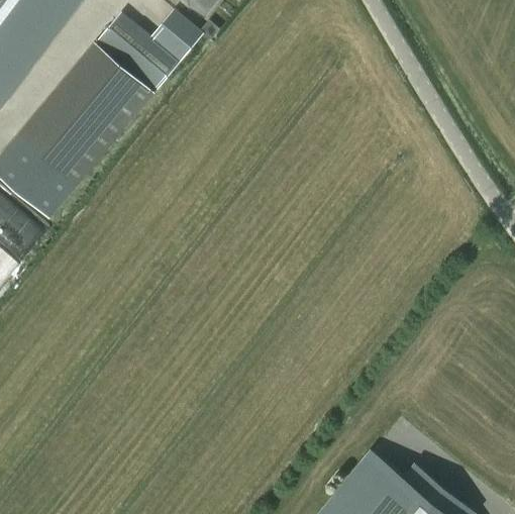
[(0,32),(24,0),(0,0),(0,32)]
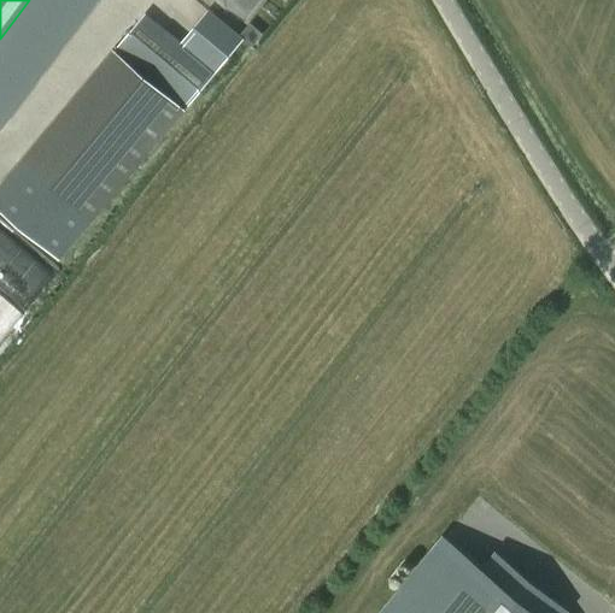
[(217,0),(242,21),(259,0),(217,0)]
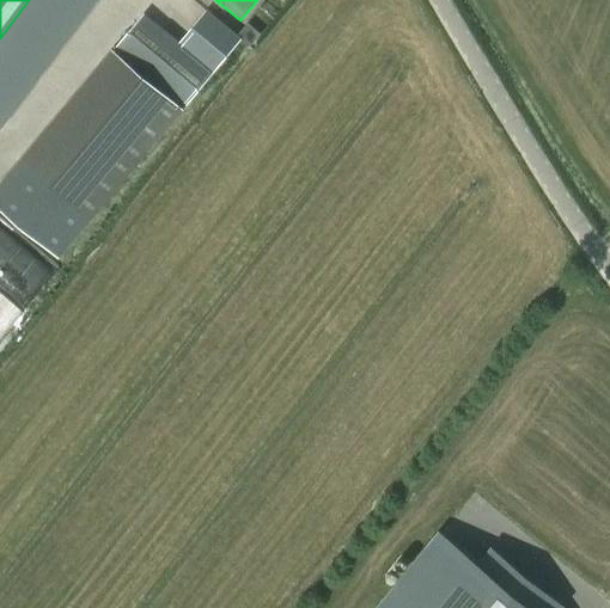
[(203,14),(176,47),(212,77),(238,44),(203,14)]
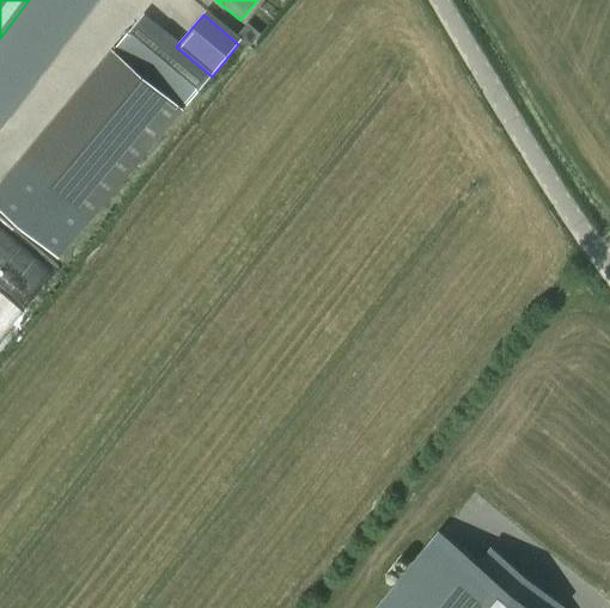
[(176,47),(141,18),(114,51),(120,56),(184,110),(212,77),(176,47)]
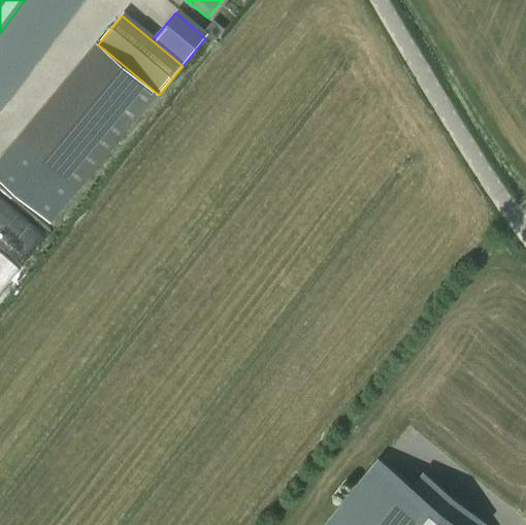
[(17,142),(0,162),(0,185),(50,226),(77,192),(17,142)]
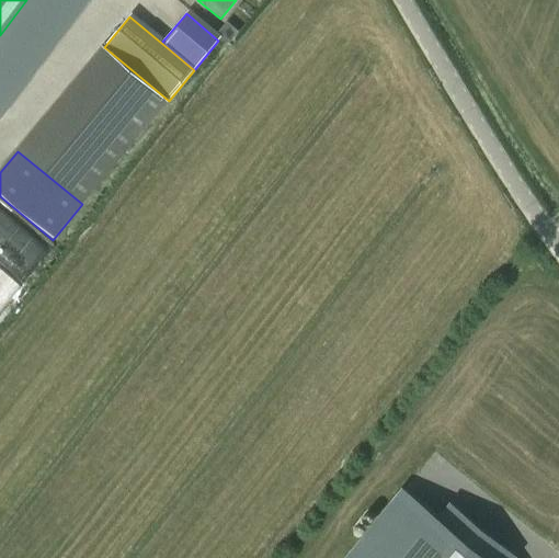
[(0,308),(19,285),(20,286),(50,248),(0,207),(0,308)]
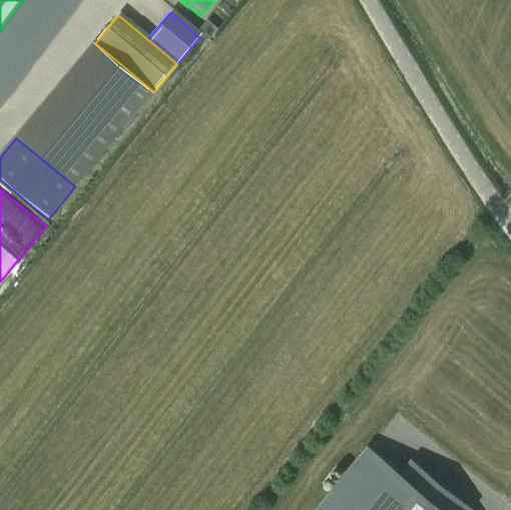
[(366,447),(314,509),(471,509),(410,460),(399,474),(370,449),(366,447)]
